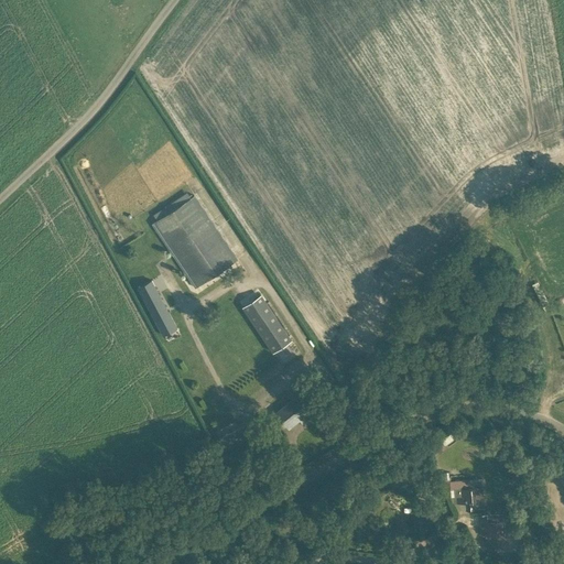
[(152,225),(193,285),(196,289),(238,261),(195,196),(152,225)]
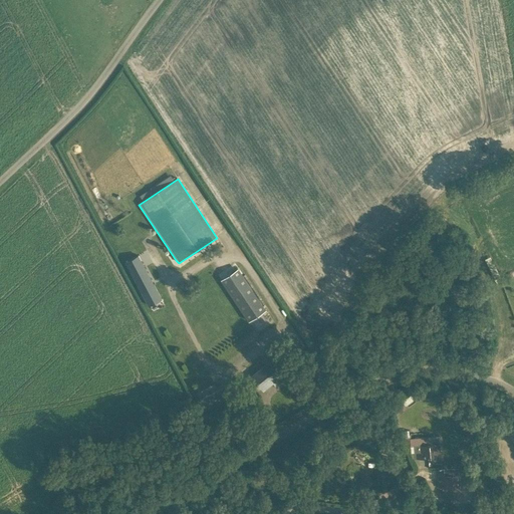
[(126,265),(148,306),(160,300),(138,259),(126,265)]
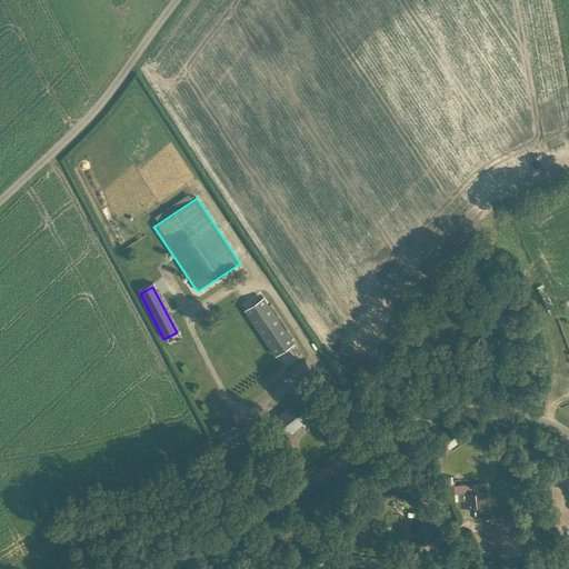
[(289,342),(262,293),(241,305),(268,353),(289,342)]
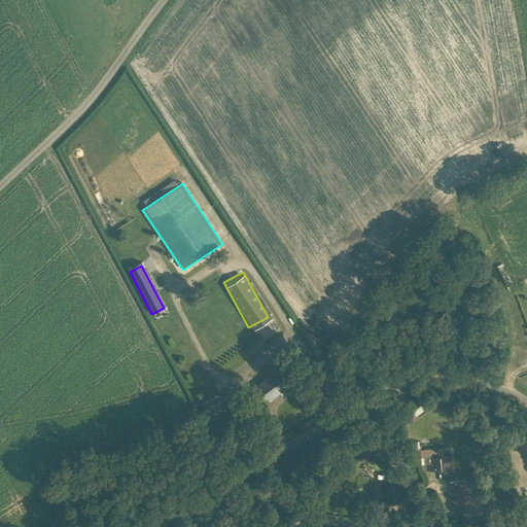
[(259,388),(271,401),(284,391),(286,393),(294,388),(281,372),(259,388)]
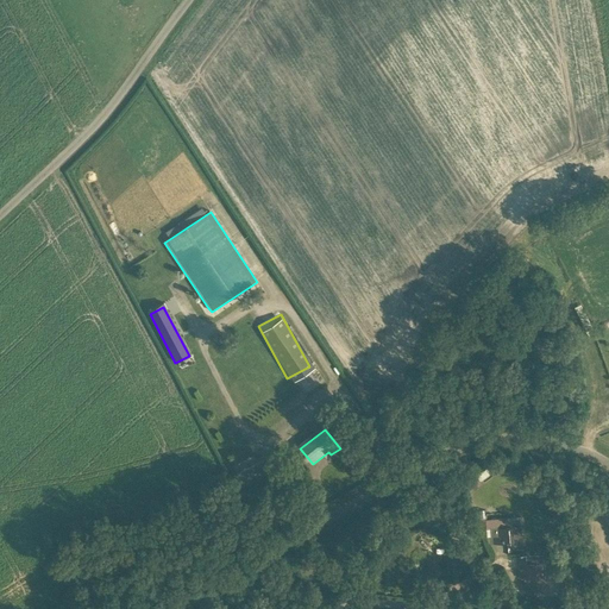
[(476,475),(462,485),(466,491),(472,487),(481,481),(476,475)]
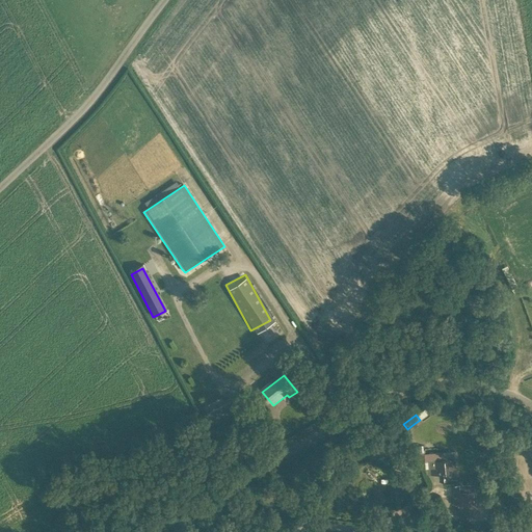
[(447,451),(424,453),(425,469),(430,468),(430,474),(455,472),(454,459),(448,459),(447,451)]
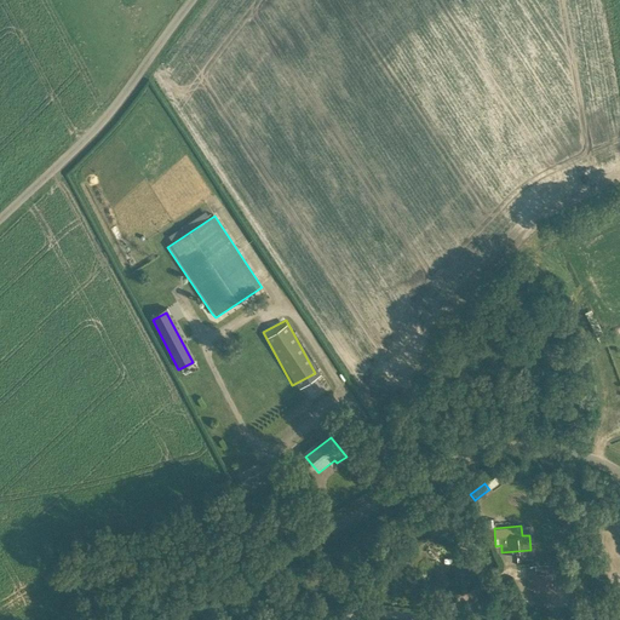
[(468,532),(463,540),(471,545),(476,537),(468,532)]
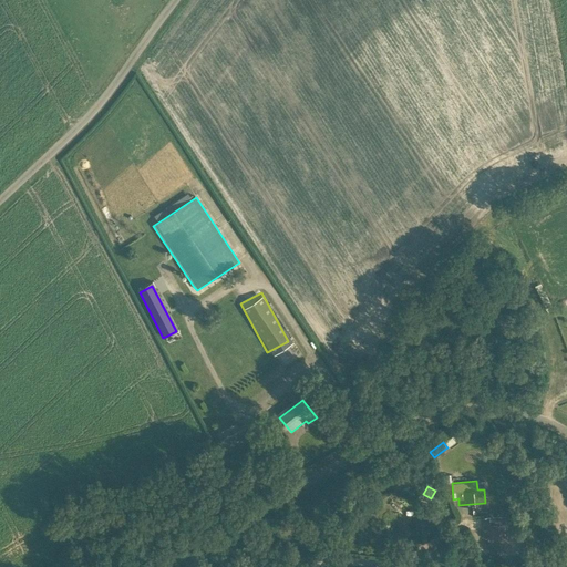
[(416,526),(412,526),(413,533),(433,532),(432,518),(419,519),(416,519),(416,526)]
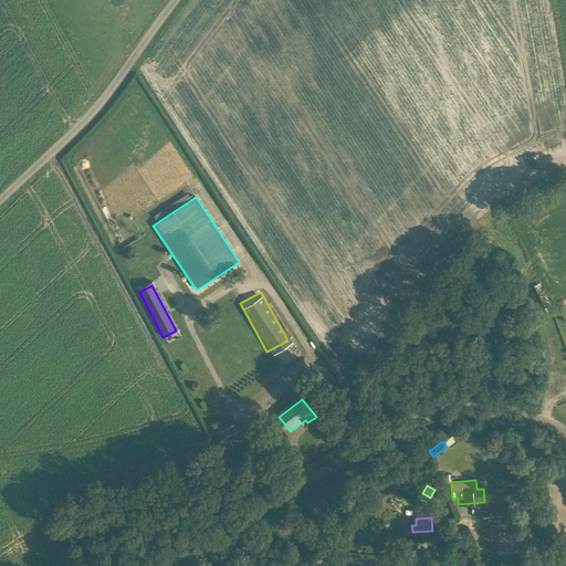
[(482,530),(482,536),(488,536),(488,545),(502,545),(502,536),(509,536),(509,522),(486,523),(488,530),(482,530)]
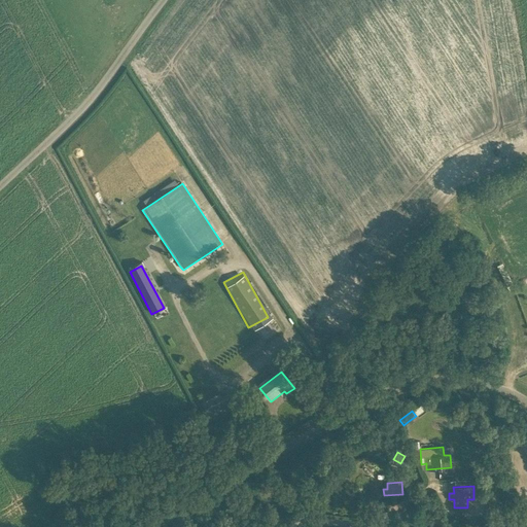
[(406,523),(406,526),(424,526),(424,516),(410,517),(411,523),(406,523)]
